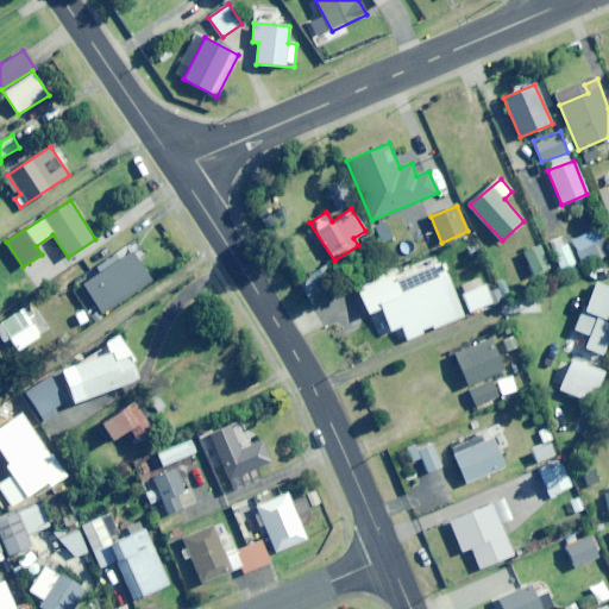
[(581,261),(606,250),(597,228),(571,239),(581,261)]
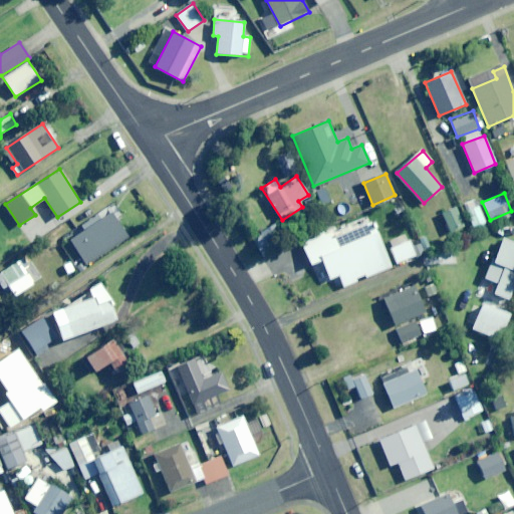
[(474,228),(485,224),(479,206),(467,210),(474,228)]
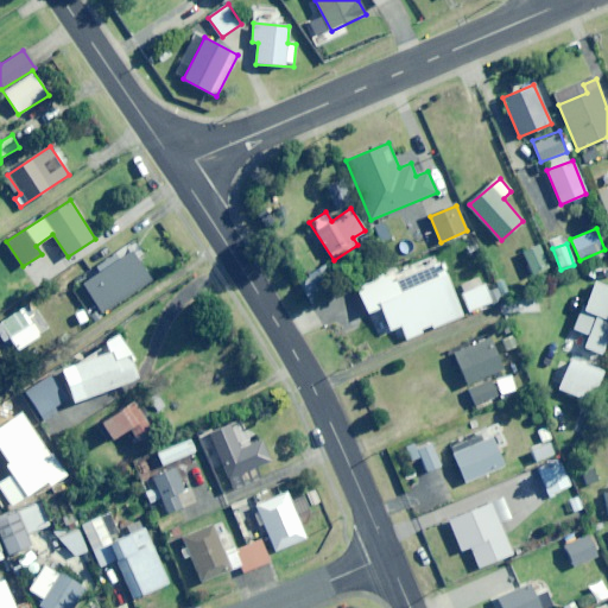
[(531,274),(549,267),(540,246),(523,253),(531,274)]
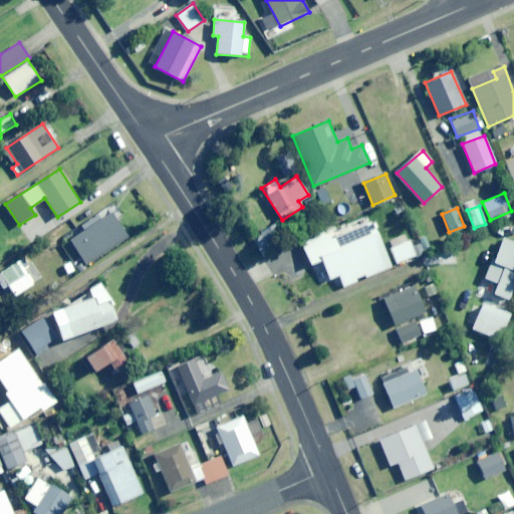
[(86,264),(127,237),(111,213),(70,240),(86,264)]
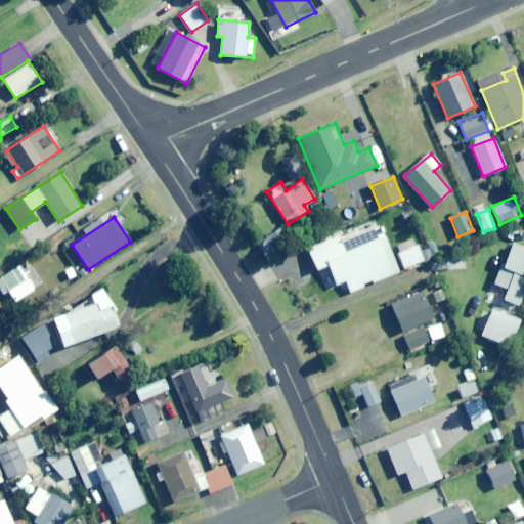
[(433,232),(427,219),(420,222),(426,235),(433,232)]
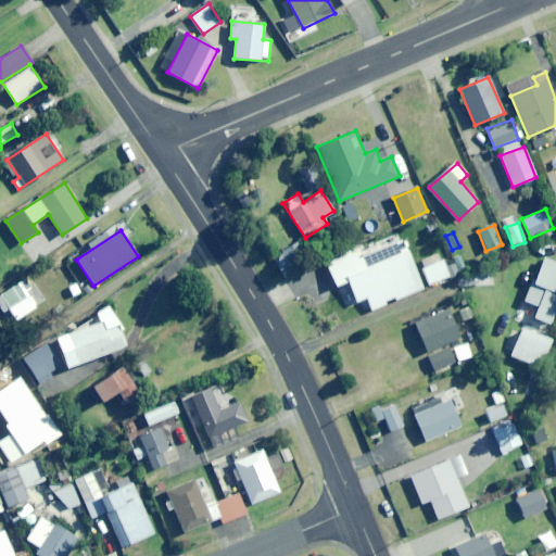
[(371,310),(424,289),(403,239),(357,257),(355,251),(326,263),(336,287),(348,281),(356,302),(366,299),(371,310)]
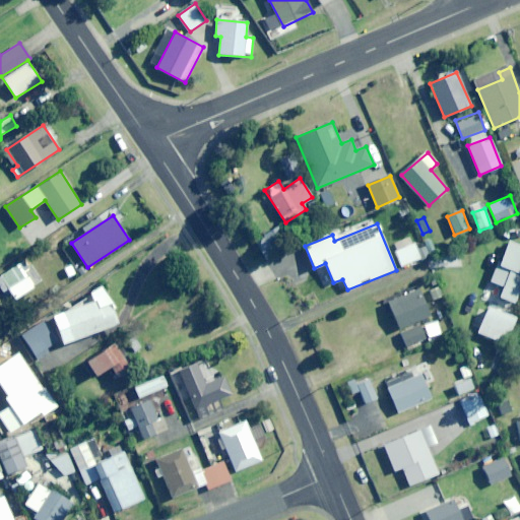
[(267,260),(291,246),(280,225),(255,241),(267,260)]
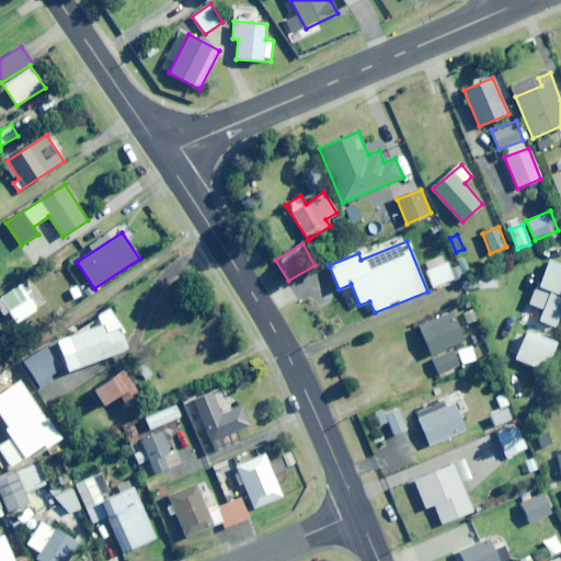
[(554,327),(560,310),(560,264),(547,260),(525,315),(554,327)]
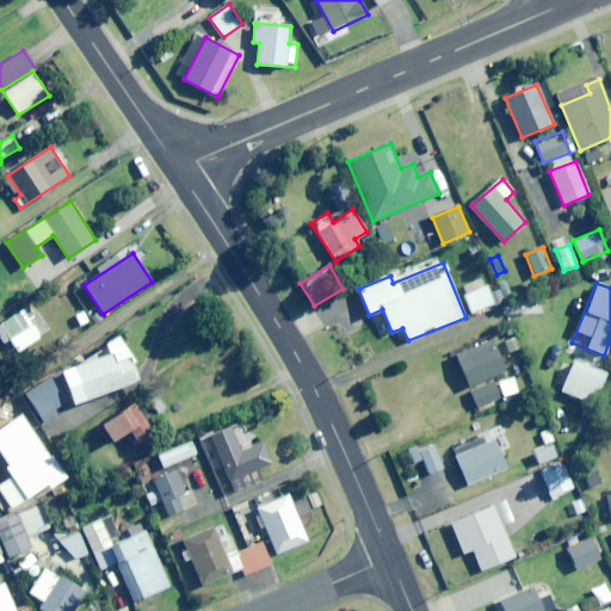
[(471,314),(493,304),(486,285),(463,295),(471,314)]
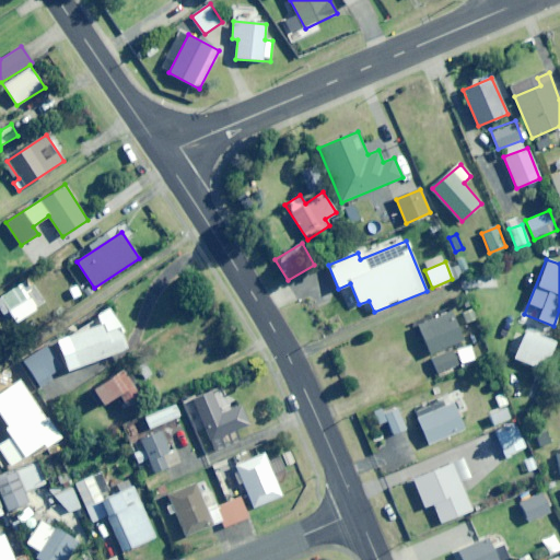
[(14,324),(37,308),(20,282),(0,294),(0,311),(2,314),(7,312),(14,324)]
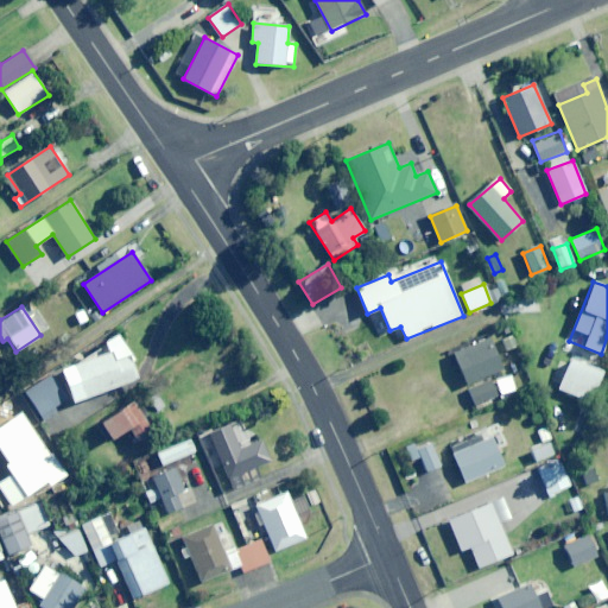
[(489,375),(504,369),(489,337),(454,353),(476,405),(498,397),(489,375)]
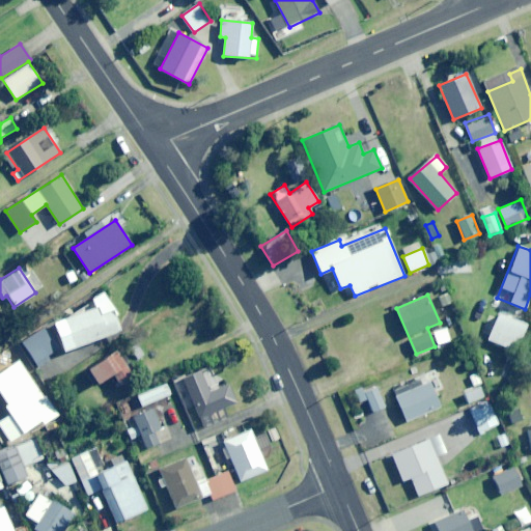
[(74,347),(119,331),(112,310),(101,314),(98,306),(62,318),(74,347)]
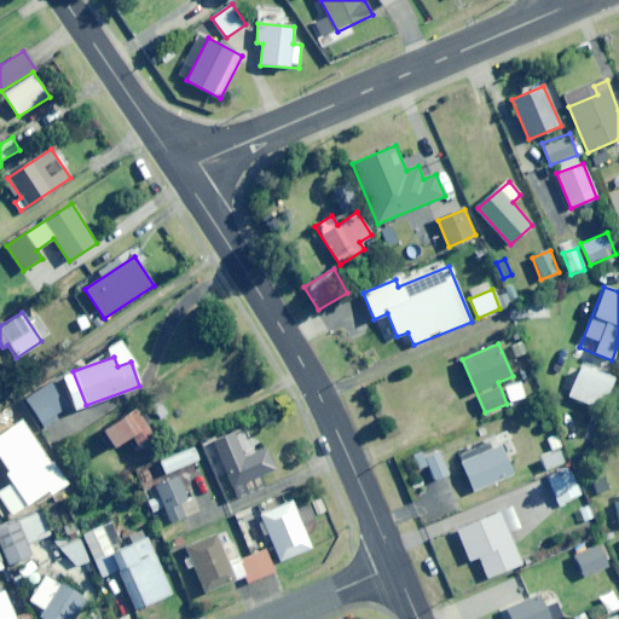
[(600,406),(608,377),(572,366),(565,389),(572,392),(571,398),(600,406)]
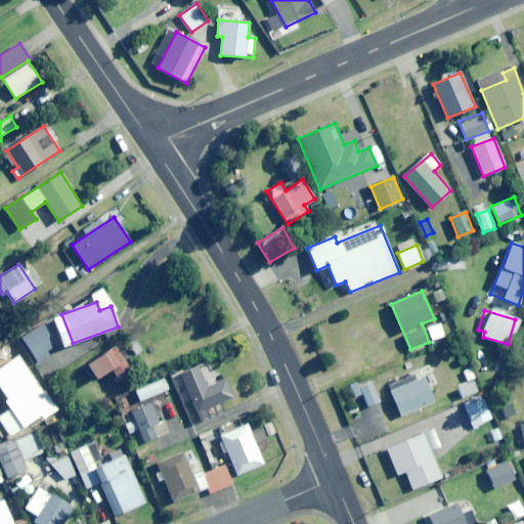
[(46,351),(58,343),(44,323),(22,339),(39,362),(49,355),(46,351)]
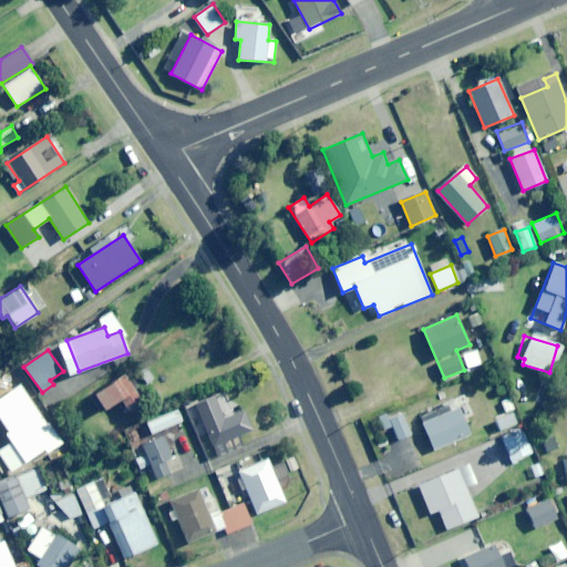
[(127,412),(142,402),(124,374),(92,395),(103,411),(120,400),(127,412)]
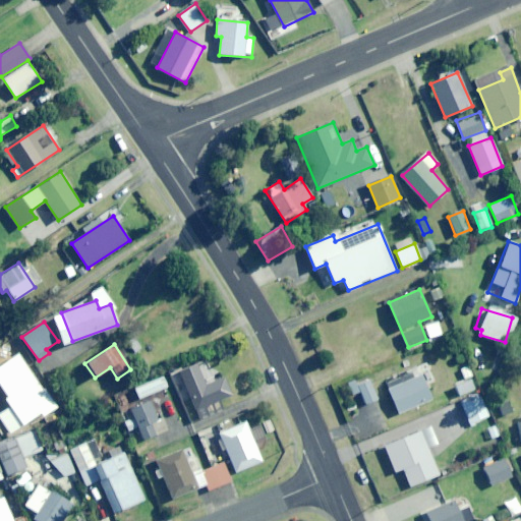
[(0,377),(1,380),(18,368),(9,354),(0,360),(0,377)]
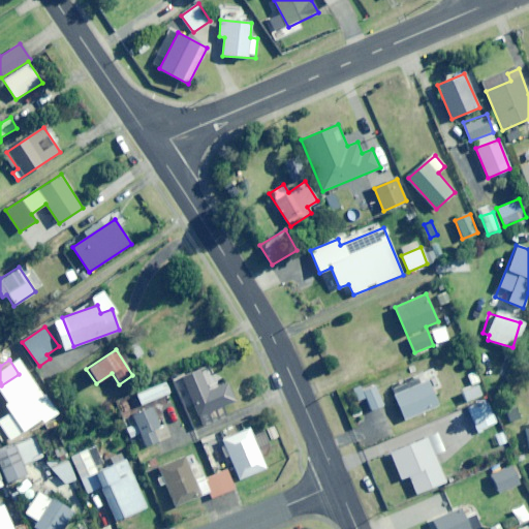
[(228,382),(209,391),(200,369),(182,376),(203,426),(227,415),(223,406),(236,401),(228,382)]
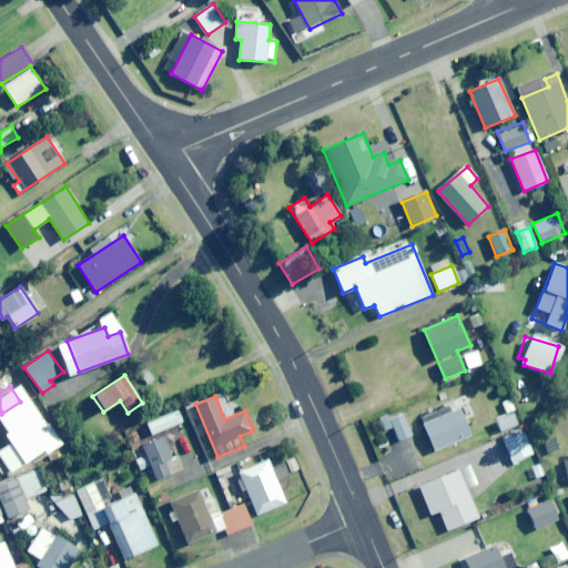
[(509,417),(518,414),(510,397),(503,402),(509,417)]
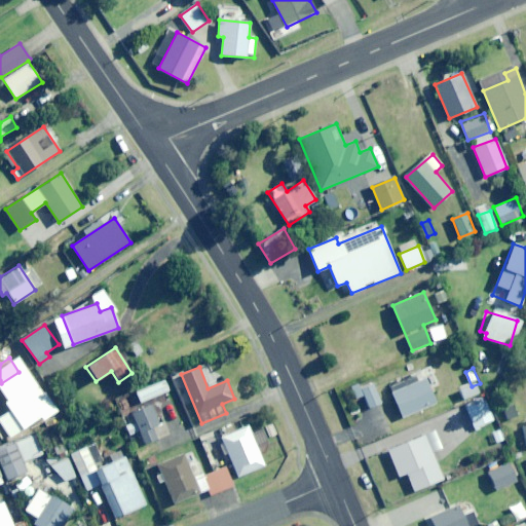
[(163,378),(136,390),(142,403),(168,390),(163,378)]
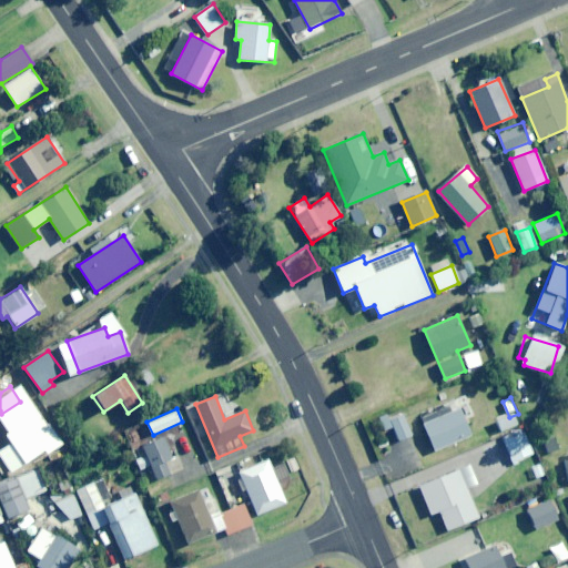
[(433,450),(470,436),(460,409),(423,424),(433,450)]
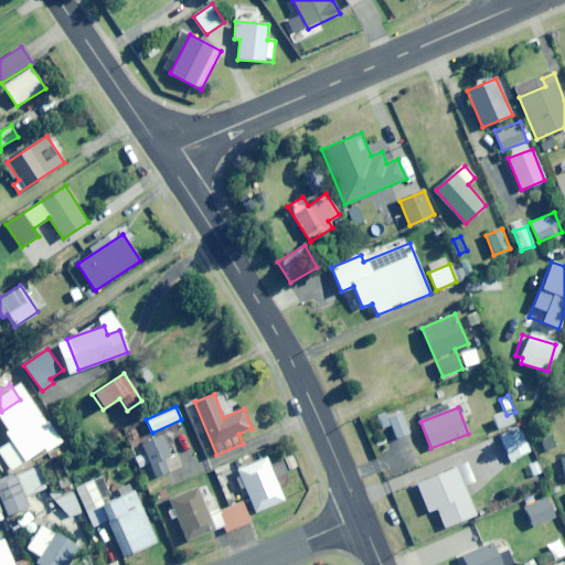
[(397,439),(409,434),(401,413),(388,418),(397,439)]
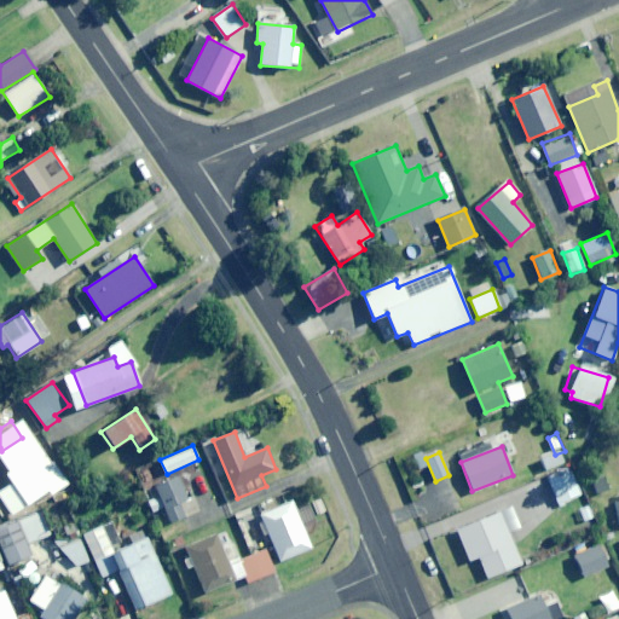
[(560,504),(580,495),(570,469),(548,479),(560,504)]
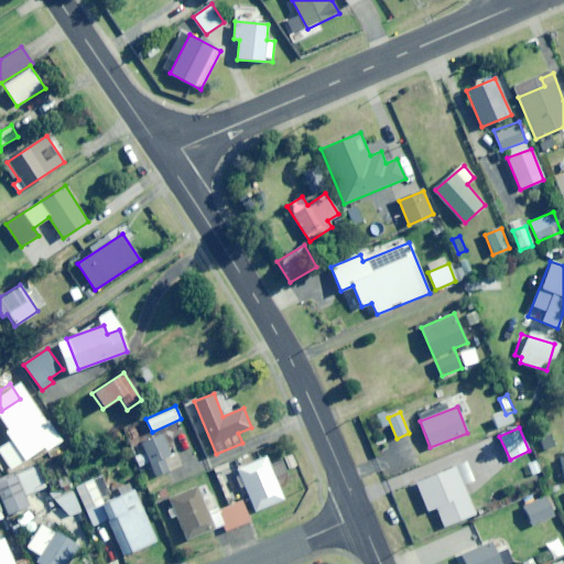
[(175,452),(172,454),(162,433),(140,443),(143,452),(136,456),(140,466),(150,462),(156,476),(182,465),(175,452)]
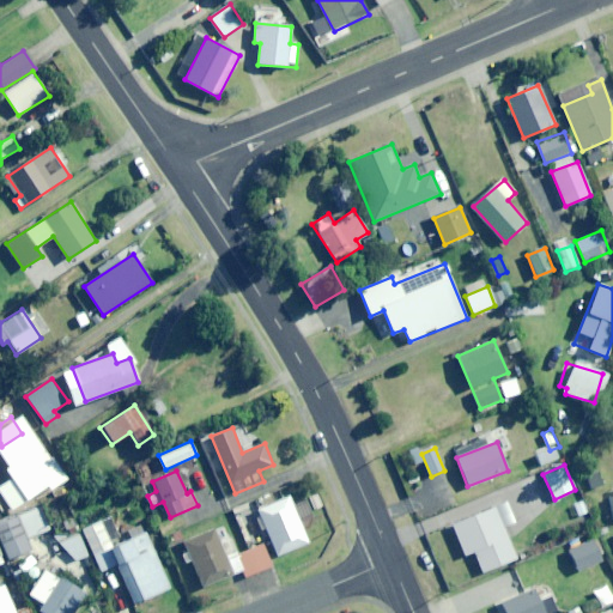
[(278,556),(308,542),(289,496),(258,509),(278,556)]
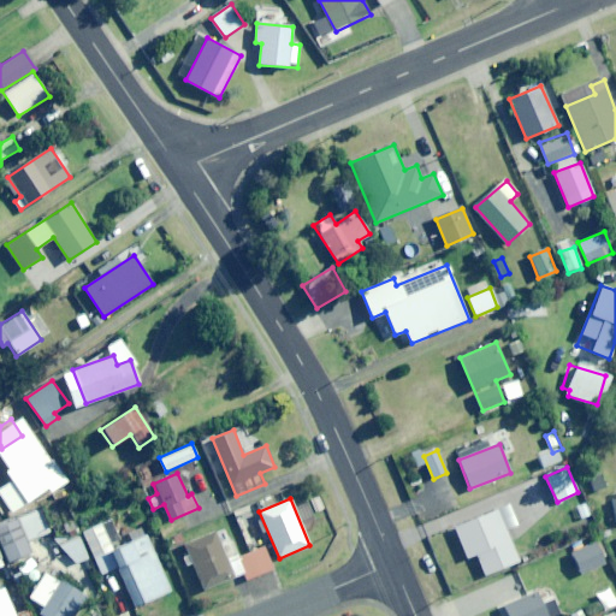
[(28,542),(51,532),(42,509),(0,523),(0,538),(9,562),(33,552),(28,542)]
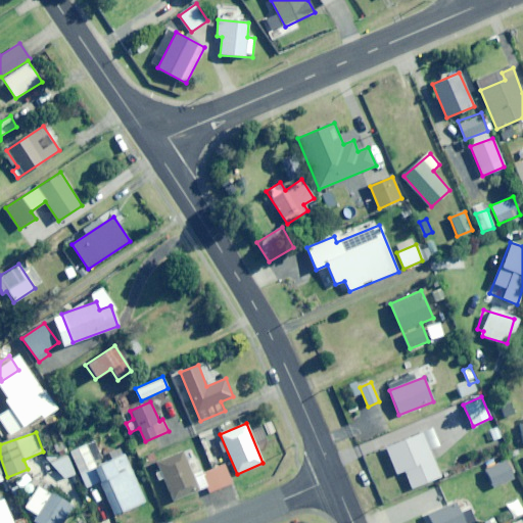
[(412,488),(440,476),(423,432),(386,447),(396,473),(403,470),(412,488)]
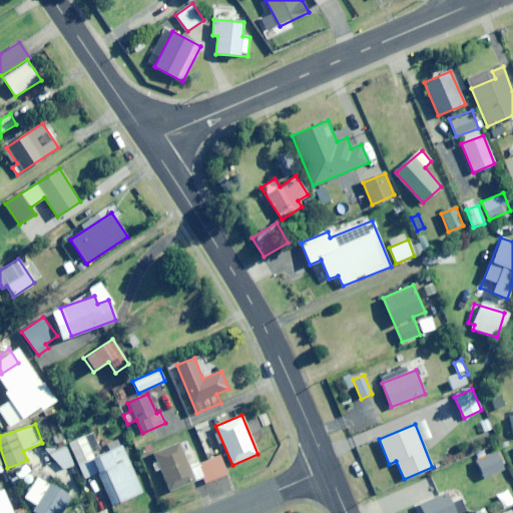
[(121,445),(94,457),(85,436),(69,442),(85,478),(97,473),(112,505),(142,492),(121,445)]
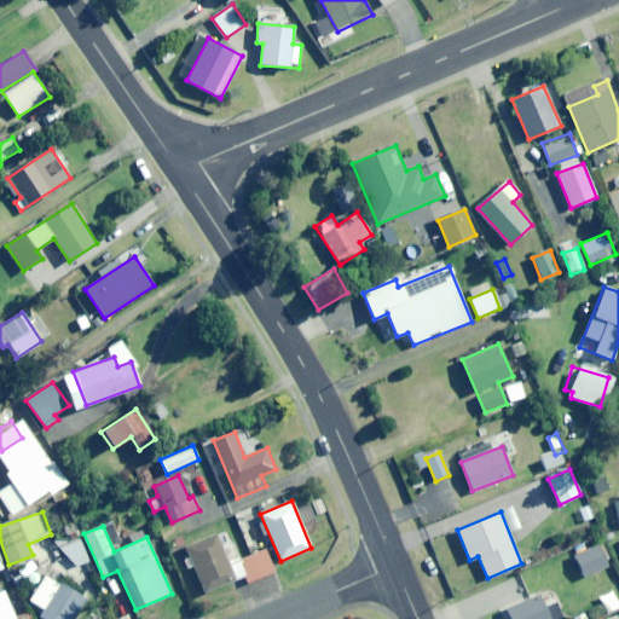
[(233,545),(224,549),(217,534),(186,548),(206,593),(246,576),(249,583),(275,572),(266,550),(241,561),(233,545)]
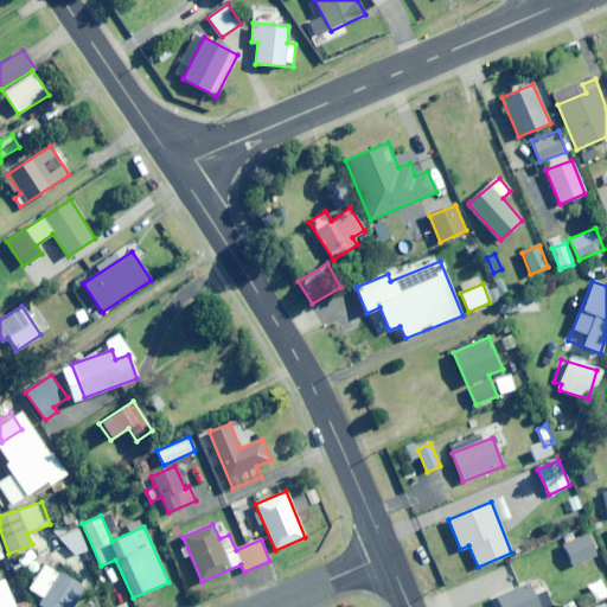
[(592,558),(598,555),(586,534),(574,541),(570,535),(561,540),(582,580),(598,572),(592,558)]
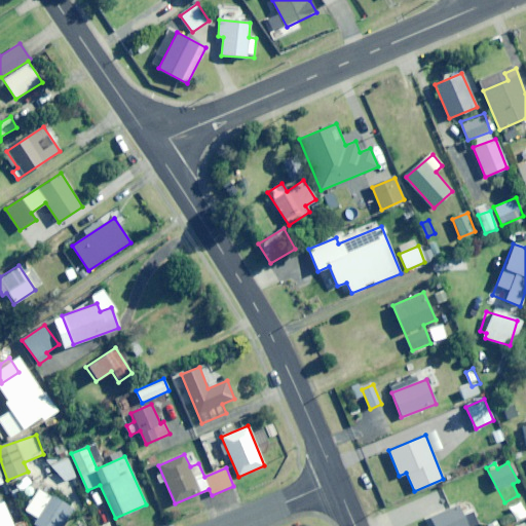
[(37,525),(63,525),(73,509),(38,488),(26,510),(39,517),(34,525),(37,525)]
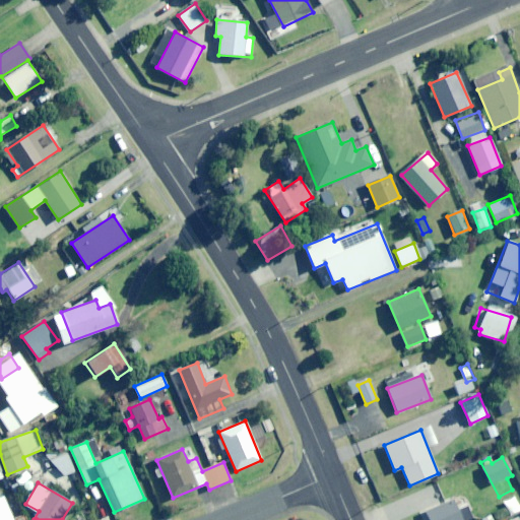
[(27,519),(25,514),(13,519),(3,497),(0,498),(0,519),(27,519)]
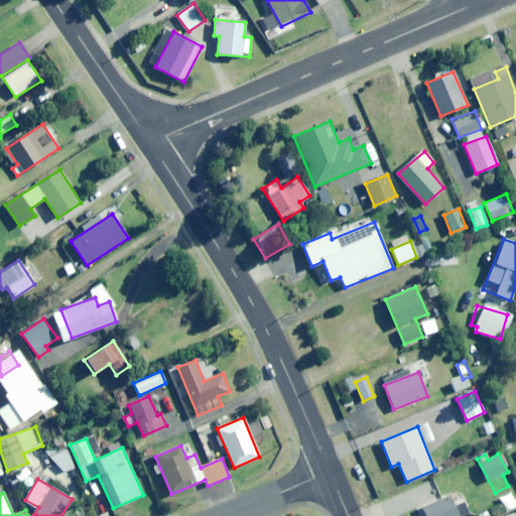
[(466,503),(456,508),(450,496),(423,508),(425,515),(470,515),(471,515),(466,503)]
